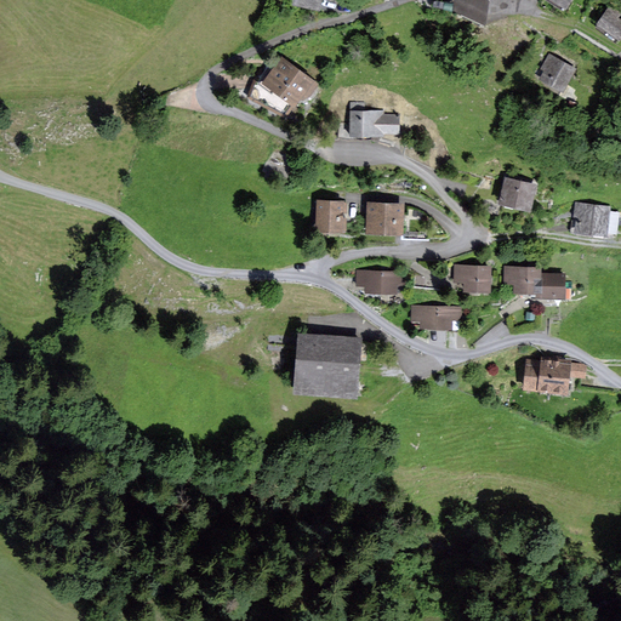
[(599,23),(620,38),(620,35),(620,21),(616,18),(620,13),(611,6),(599,23)]
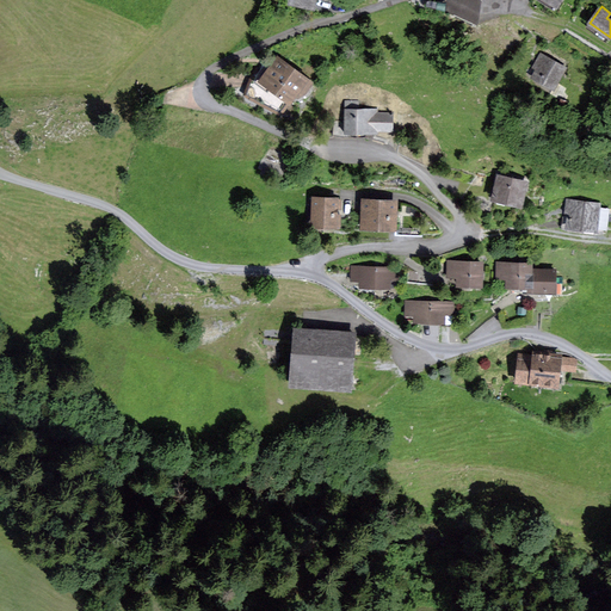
[(605,42),(610,37),(590,23),(586,28),(605,42)]
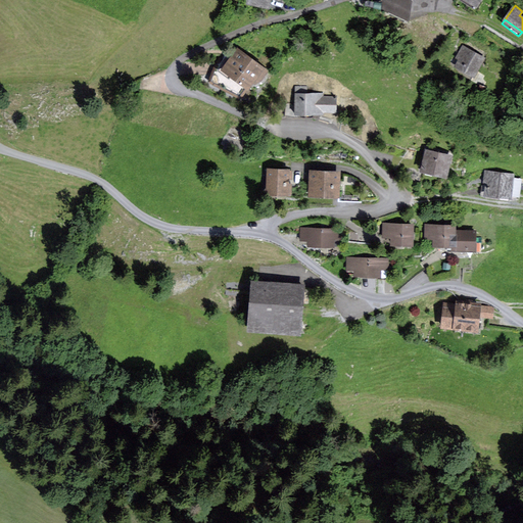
[(333,54),(342,55),(343,43),(335,45),(333,54)]
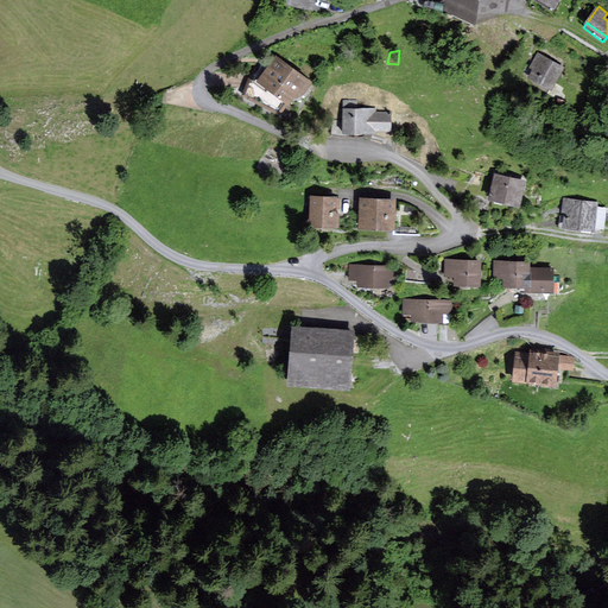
[(534,70),(531,76),(551,88),(562,68),(538,55),(532,64),(537,67),(534,70)]
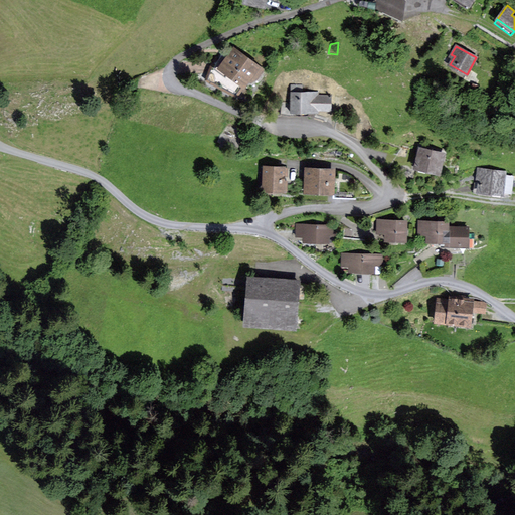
[(227,59),(220,54),(214,62),(218,66),(210,78),(237,94),(249,76),(254,79),(262,69),(234,49),(227,59)]
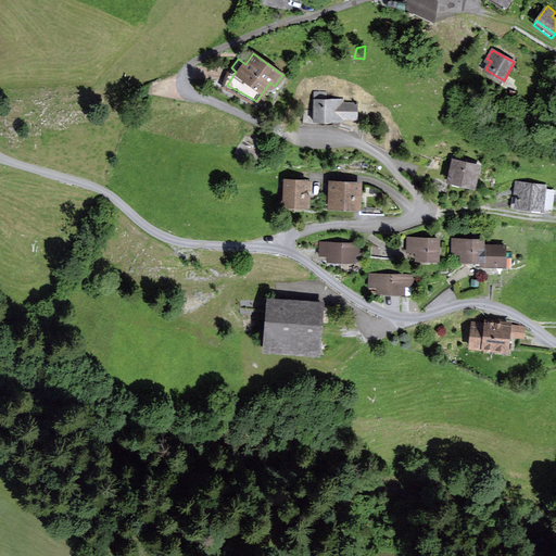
[(256,101),(227,85),(236,72),(231,67),(224,86),(255,103),(256,101)]
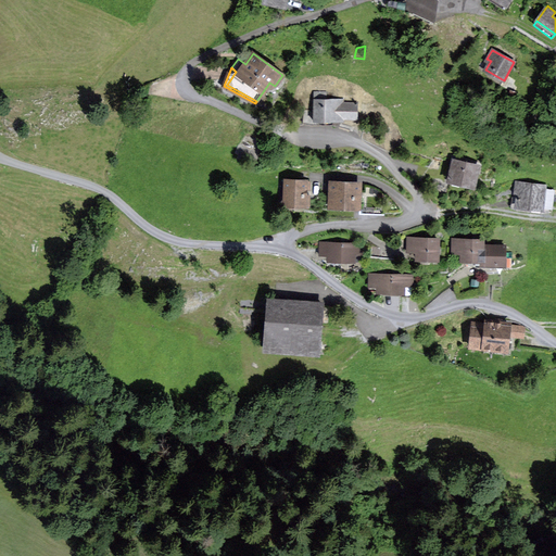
[(314,111),(304,110),(303,125),(313,126),(333,125),(339,127),(340,121),(343,121),(344,118),(357,119),(357,103),(343,103),(343,100),(326,99),(326,92),(315,92),(314,111)]
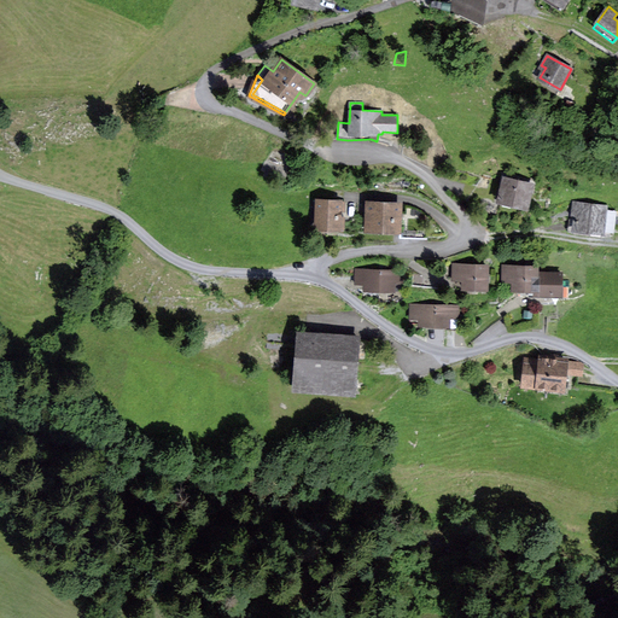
[(295,159),(272,149),(258,174),(283,185),(295,159)]
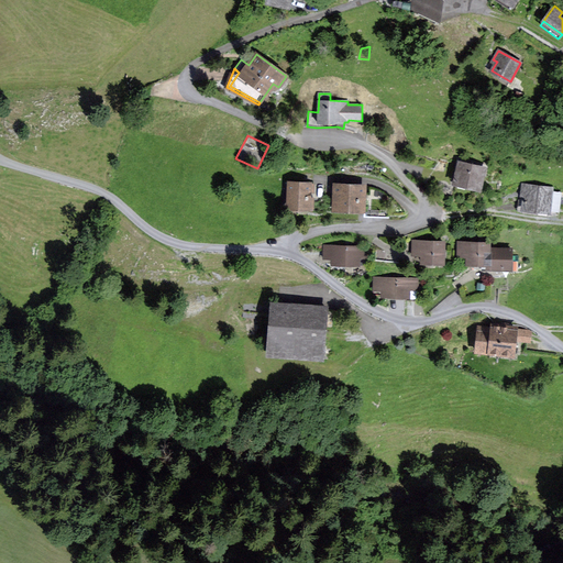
[(479,188),(484,168),(460,163),(455,183),(479,188)]
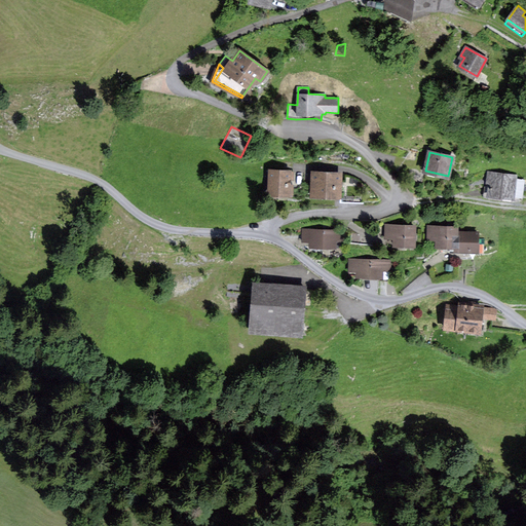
[(292,194),(293,173),(271,172),(270,193),(274,193),(285,194),(292,194)]
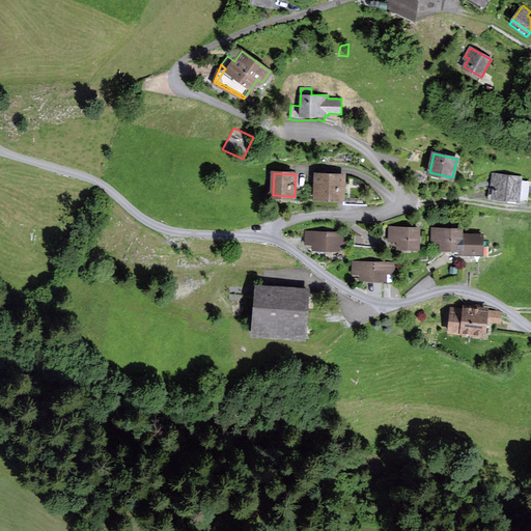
[(343,176),(316,175),(315,197),(342,198),(343,176)]
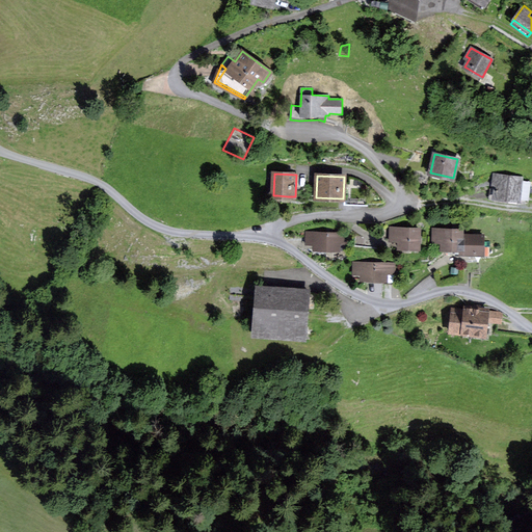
[(494,184),(497,185),(496,187),(495,196),(519,200),(521,181),(521,179),(495,176),(494,184)]
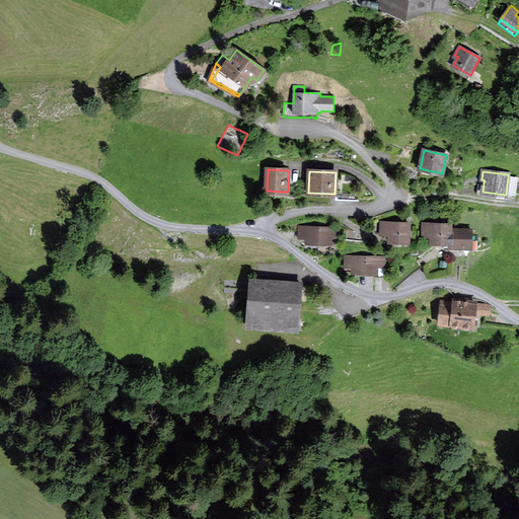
[(505,200),(515,198),(518,177),(508,176),(506,195),(483,192),(484,182),(478,183),(476,195),(482,197),(505,200)]
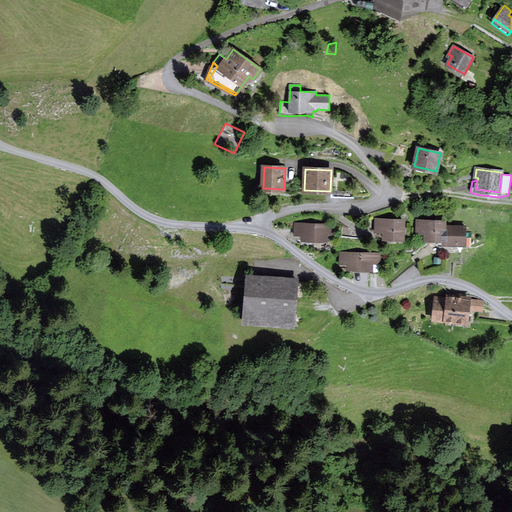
[(375,231),(384,232),(384,239),(403,239),(403,221),(376,220),(375,231)]
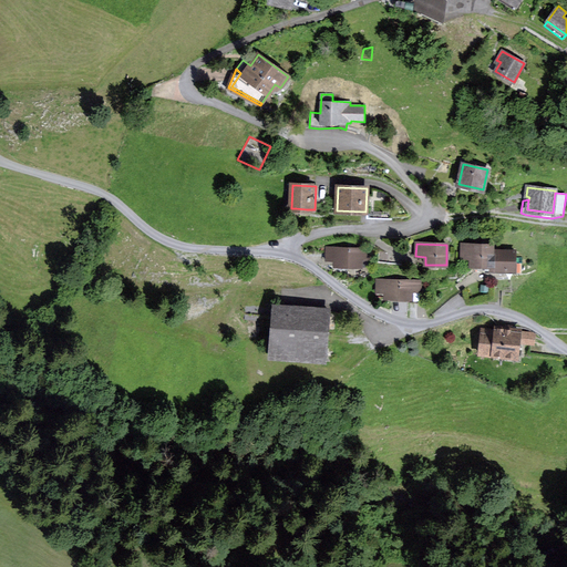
[(491,266),(492,266),(492,250),(492,246),(462,245),(462,258),(471,258),(471,266),(485,266),(491,266)]
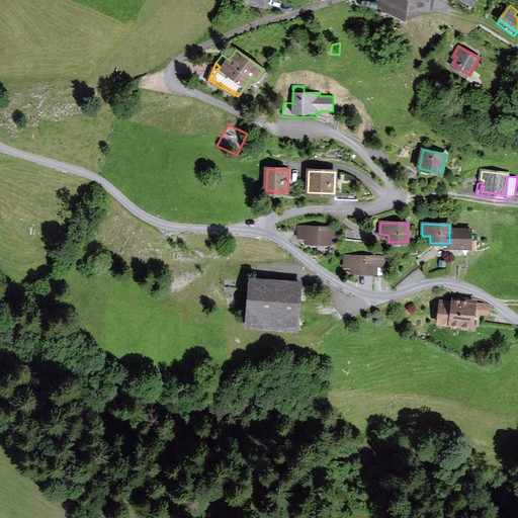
[(330,243),(330,236),(338,236),(338,228),(297,227),(297,232),(307,232),(307,237),(307,243),(330,243)]
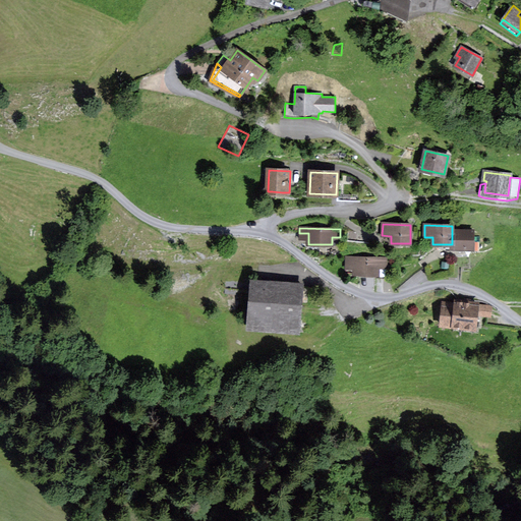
[(473,231),(452,230),(452,244),(451,244),(451,248),(472,248),(472,243),(473,231)]
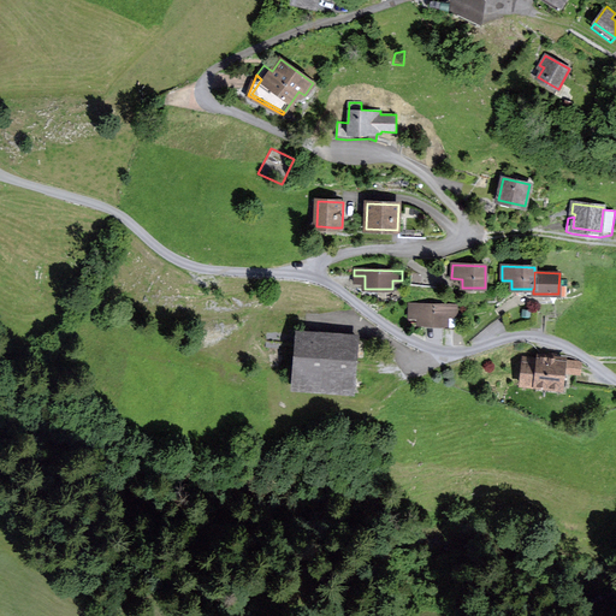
[(527,296),(562,297),(562,288),(558,288),(558,294),(533,294),(533,289),(527,289),(527,296)]
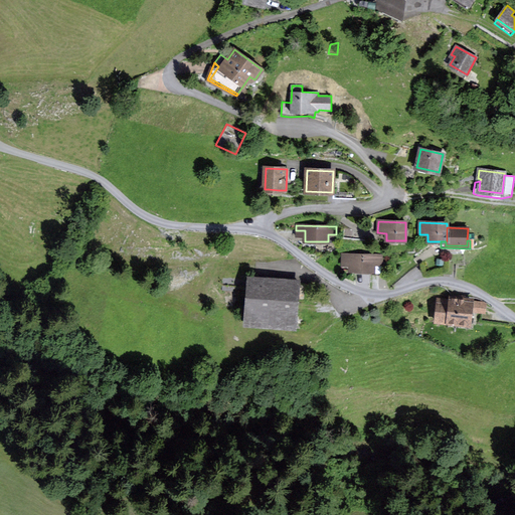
[(373,264),(382,264),(382,255),(342,254),(342,270),(373,271),(373,264)]
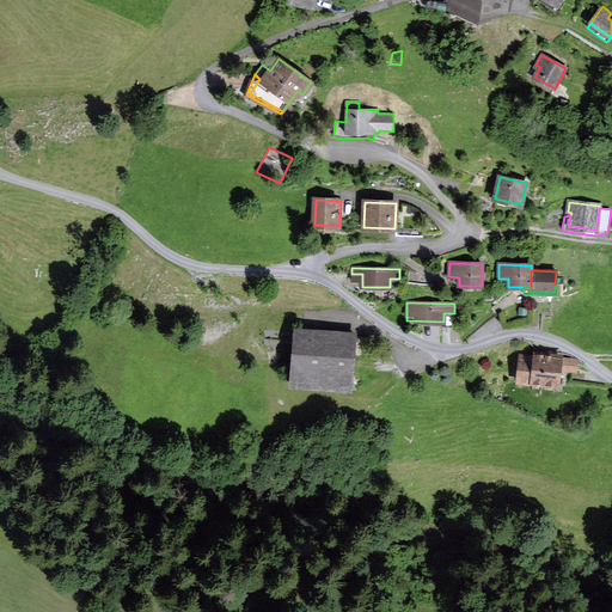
[(538,313),(526,312),(525,325),(537,325),(538,313)]
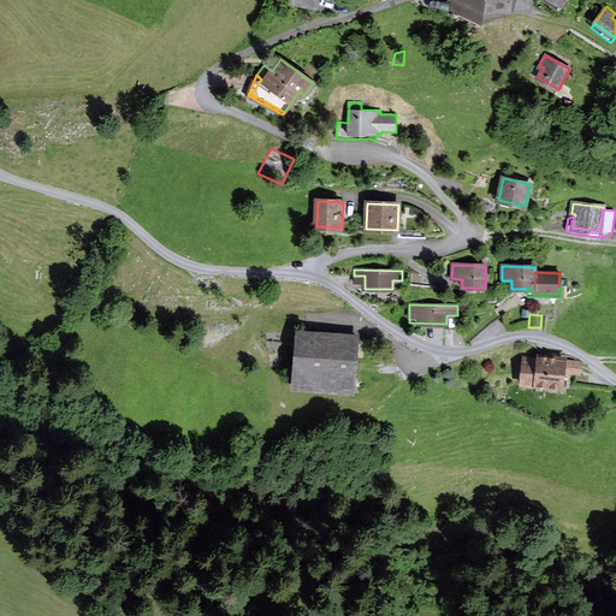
[(291,383),(355,388),(359,339),(280,333),(279,345),(295,347),(291,383)]
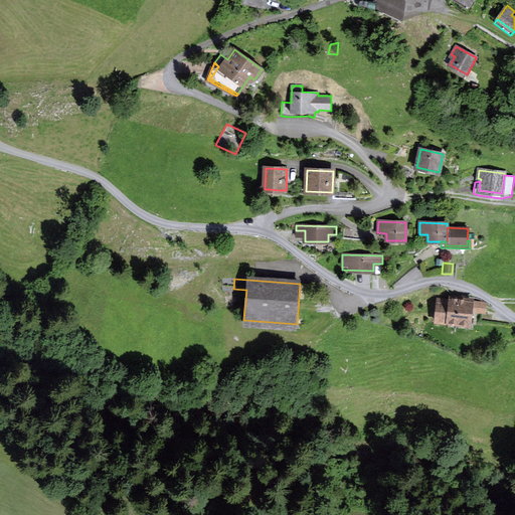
[(449,321),(470,324),(471,311),(472,302),(472,301),(464,300),(464,297),(459,296),(459,300),(451,299),(451,303),(448,303),(448,301),(438,300),(436,321),(449,323),(449,321)]
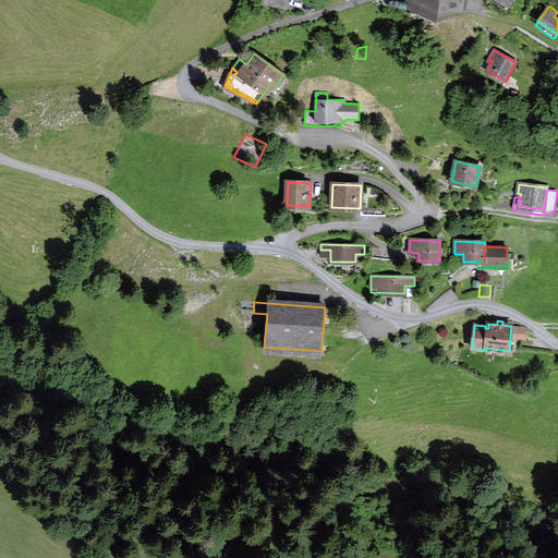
[(510,337),(526,339),(528,328),(511,327),(510,337)]
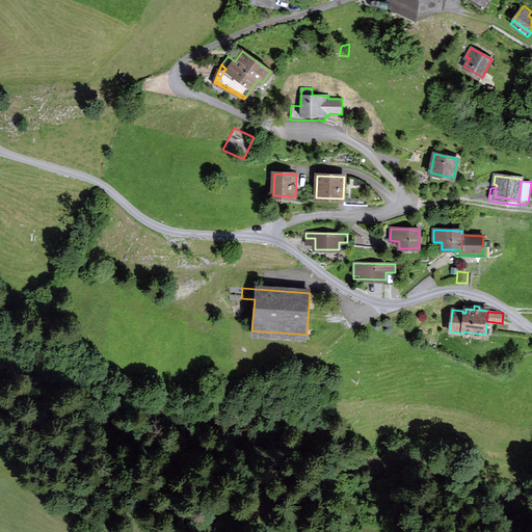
[(251,337),(307,341),(307,335),(251,330),(251,337)]
